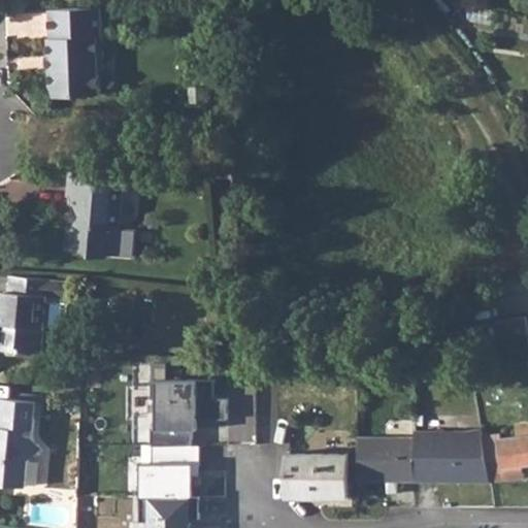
[(96,6),(44,9),(45,39),(43,40),(45,84),(52,97),(94,95),(93,72),(98,68),(96,6)]
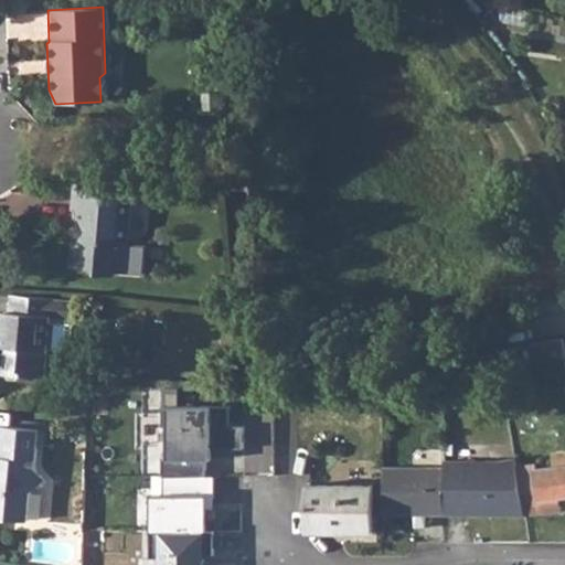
[(134,188),(74,183),(72,210),(78,211),(77,221),(81,222),(80,240),(76,238),(71,243),(68,267),(93,269),(97,275),(113,277),(119,272),(121,244),(127,244),(134,188)]
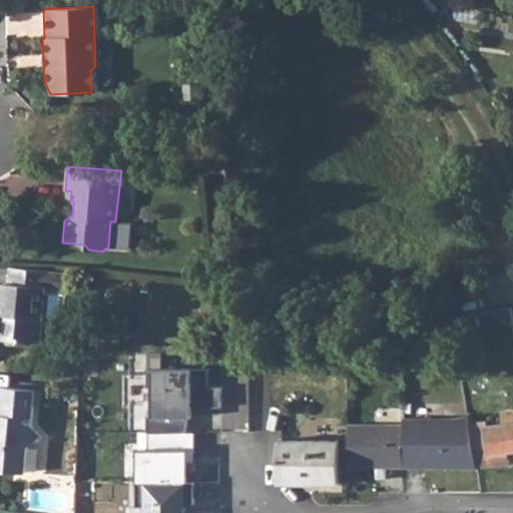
[(0,306),(0,307),(0,311),(4,311),(3,323),(1,337),(40,340),(45,287),(65,288),(66,271),(49,270),(9,266),(8,281),(4,281),(3,285),(0,287),(0,306)]
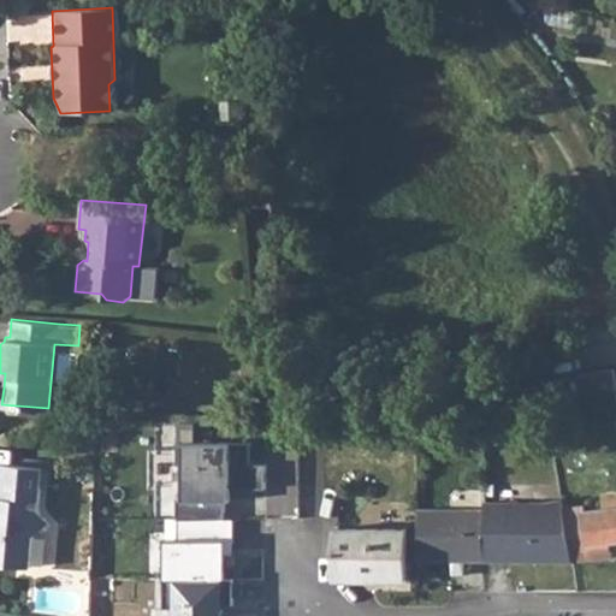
[(615,389),(612,369),(580,372),(584,397),(615,392),(615,389)]
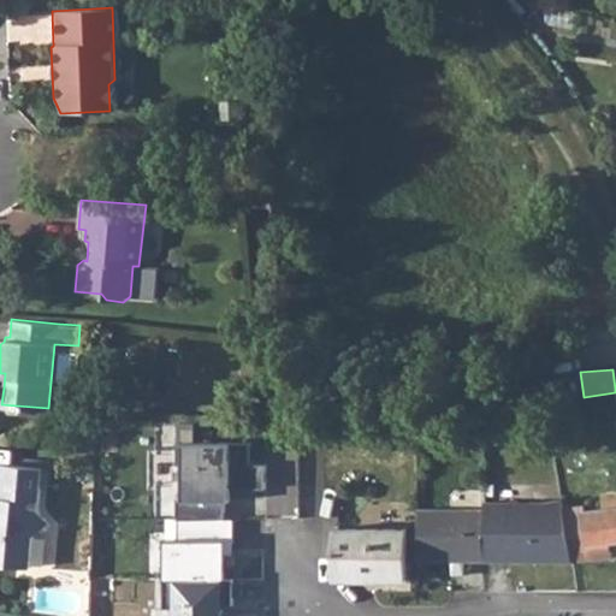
[(223,575),(223,551),(223,539),(231,539),(232,515),(223,515),(224,497),(230,497),(230,485),(265,485),(265,474),(265,461),(249,461),(249,440),(176,439),(176,462),(182,462),(182,496),(176,496),(176,515),(178,515),(177,535),(165,535),(165,557),(175,557),(175,575),(161,575),(161,605),(175,605),(175,615),(220,615),(220,602),(231,602),(231,576),(223,575)]
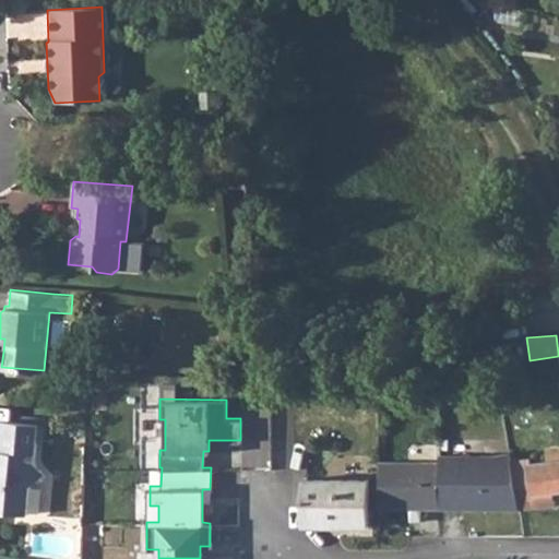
[(0,510),(28,514),(32,483),(44,473),(35,463),(39,425),(0,421),(0,510)]
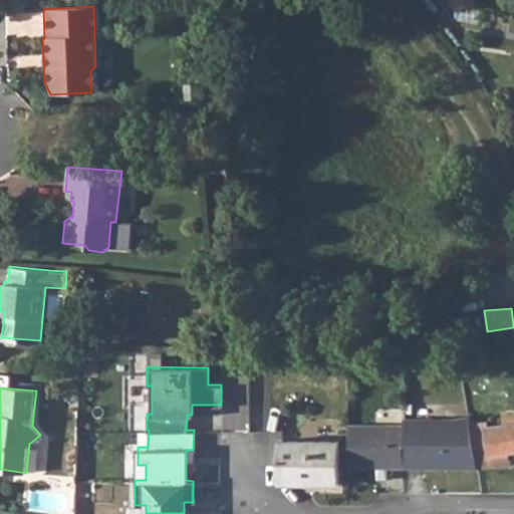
[(404,424),(348,424),(347,466),(378,466),(420,467),(420,462),(427,462),(432,467),(439,467),(477,467),(510,463),(508,450),(513,449),(513,409),(502,411),(504,423),(489,425),(488,420),(470,423),(469,418),(404,418),(404,424)]
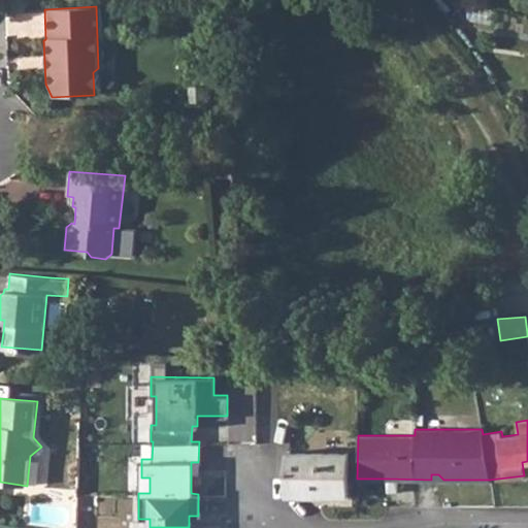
[(142,441),(141,459),(152,459),(153,441),(151,441),(142,441)]
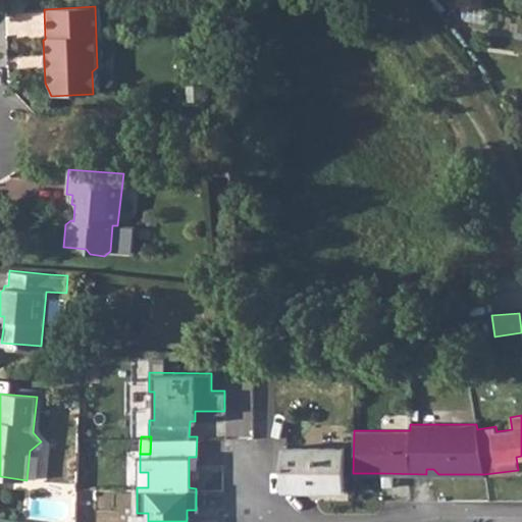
[(341,448),(283,447),(283,489),(310,490),(341,491),(341,448)]
